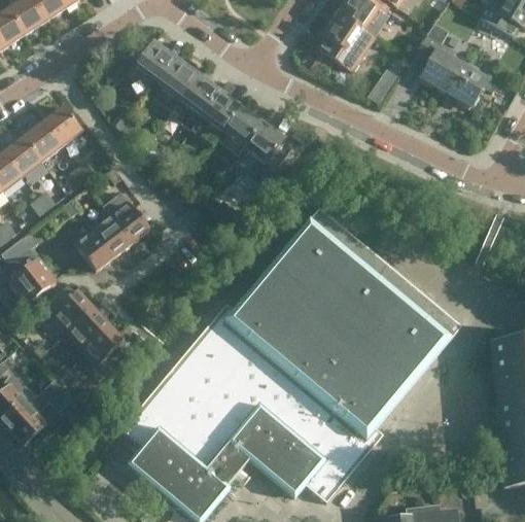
[(22,0),(9,8),(27,35),(47,21),(33,0),(22,0)]
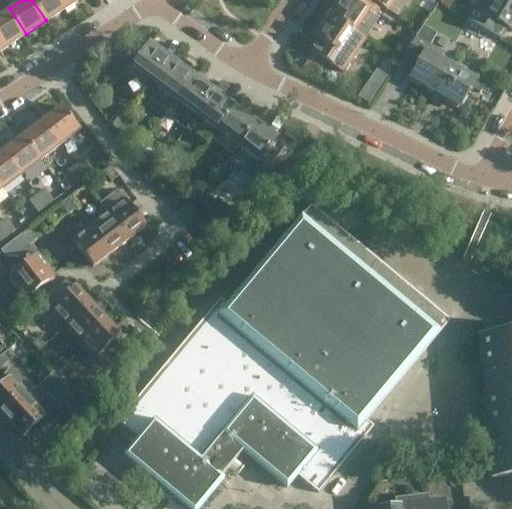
[(66,7),(61,0),(32,0),(46,20),(66,7)]
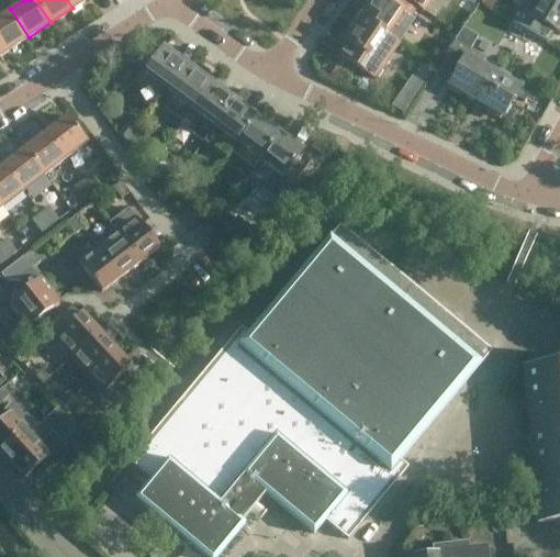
[(370,0),(361,13),(389,32),(398,37),(413,13),(412,12),(418,2),(415,0),(370,0)]
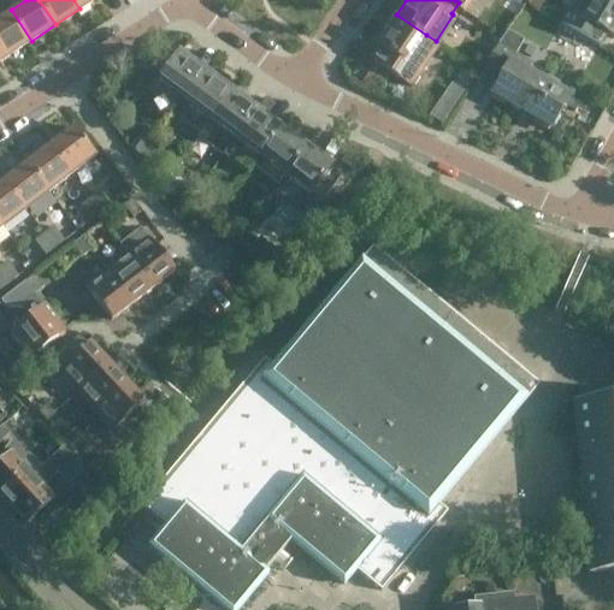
[(573,0),(562,19),(570,24),(594,39),(601,42),(609,29),(613,31),(613,0),(573,0)]
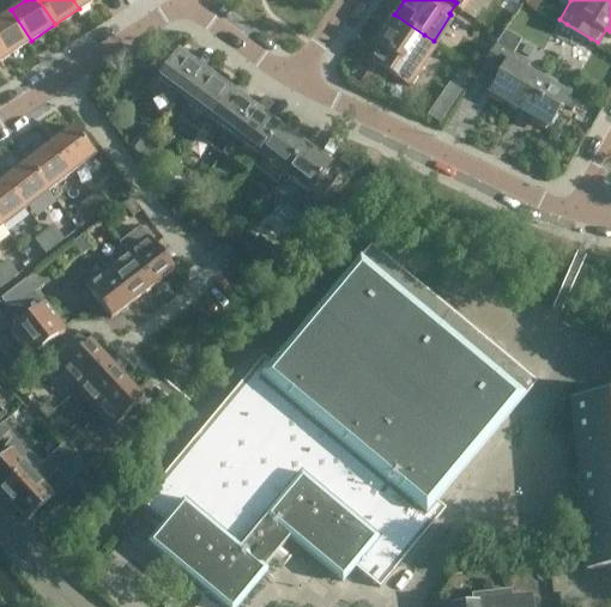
[(0,46),(6,56),(31,41),(11,10),(0,16),(0,46)]
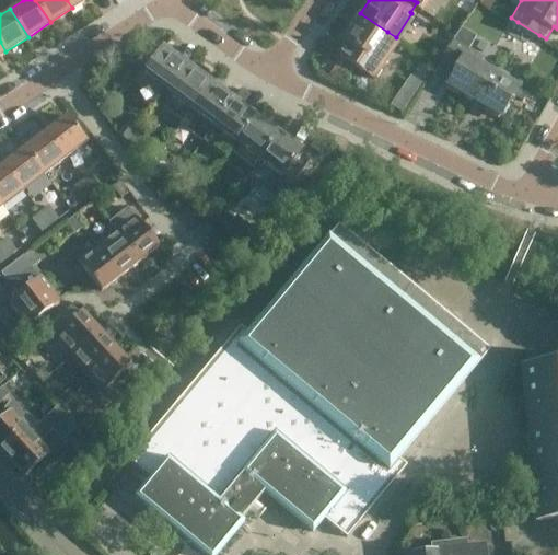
[(387,32),(360,13),(345,37),(356,45),(348,57),(370,71),(378,59),(380,60),(396,37),(387,32)]
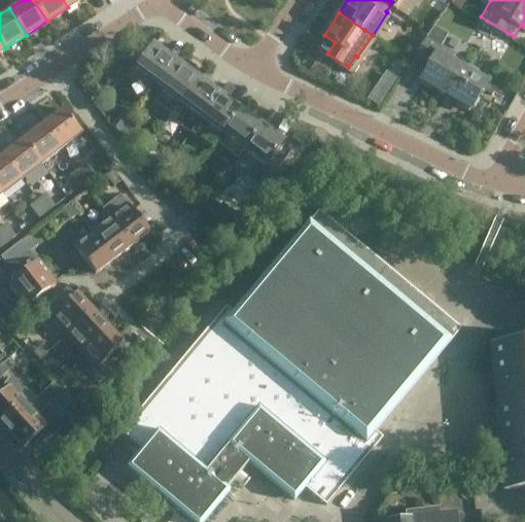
[(501,43),(508,33),(487,21),(481,32),(501,43)]
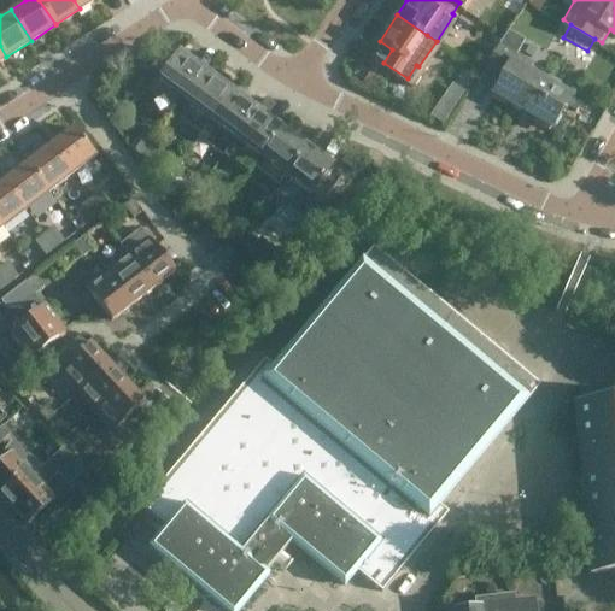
[(573,93),(532,69),(539,58),(522,48),(528,37),(510,27),(487,64),(504,74),(495,90),(554,125),(568,101),(573,93)]
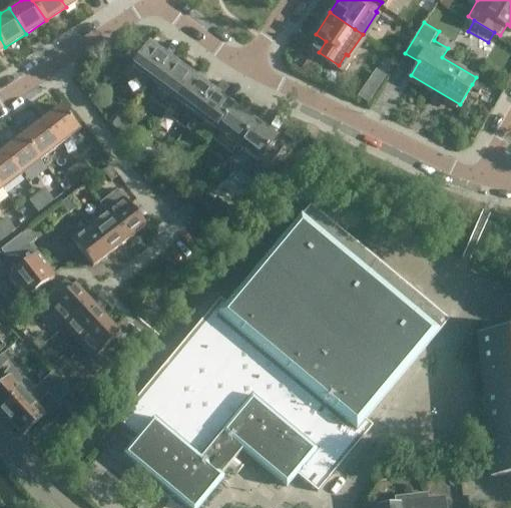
[(155,83),(173,58),(151,42),(133,67),(154,82),(155,83)]
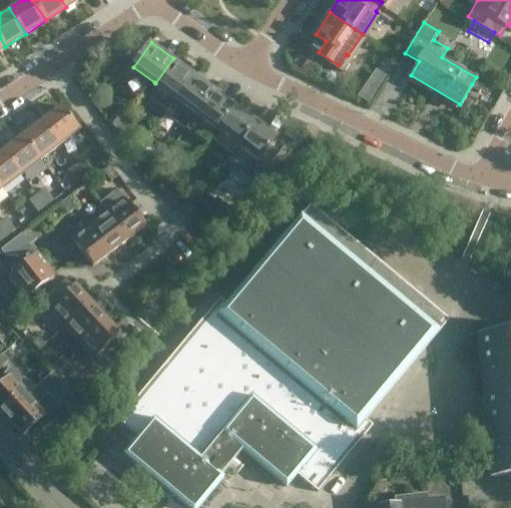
[(309,56),(302,67),(306,70),(313,60),(309,56)]
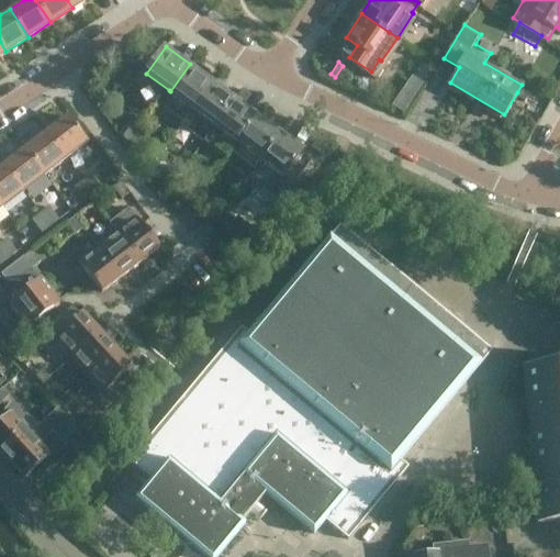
[(187,117),(213,80),(190,64),(170,91),(169,90),(163,99),(187,117)]
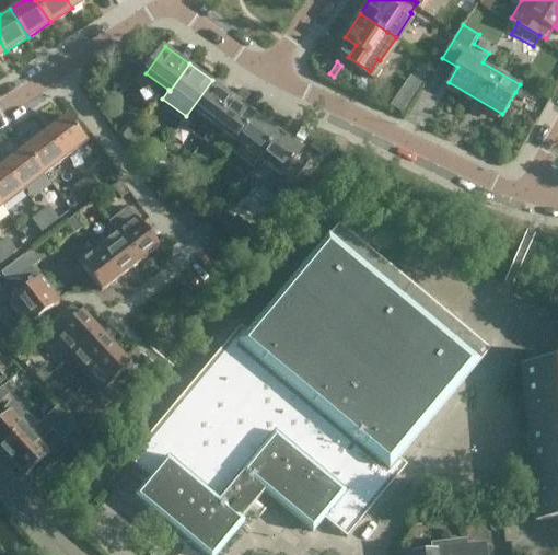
[(212,80),(186,116),(209,133),(214,124),(235,97),(212,80)]
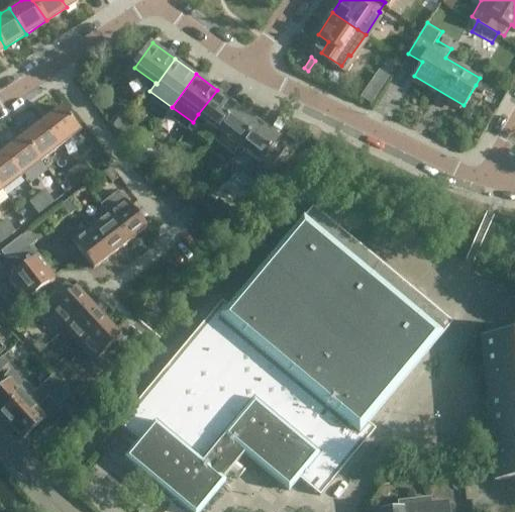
[(480,78),(476,85),(484,89),(488,82),(481,78),(480,78)]
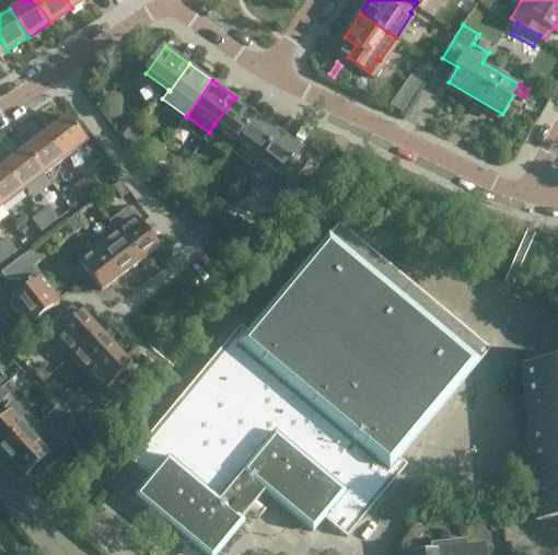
[(403,85),(392,102),(403,110),(414,93),(403,85)]
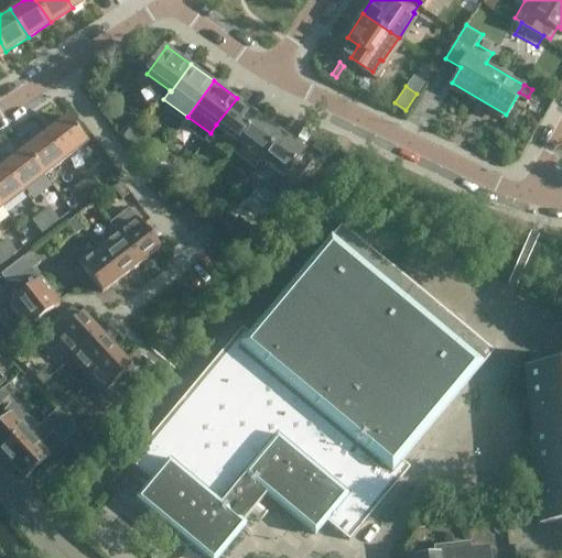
[(259,115),(237,98),(216,124),(239,142),(259,115)]
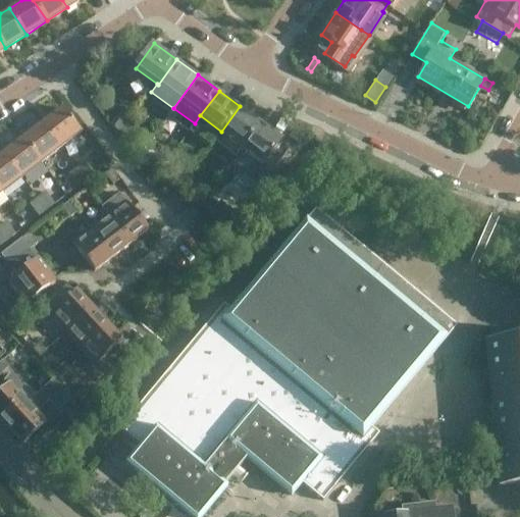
[(64,104),(44,119),(63,145),(84,130),(64,104)]
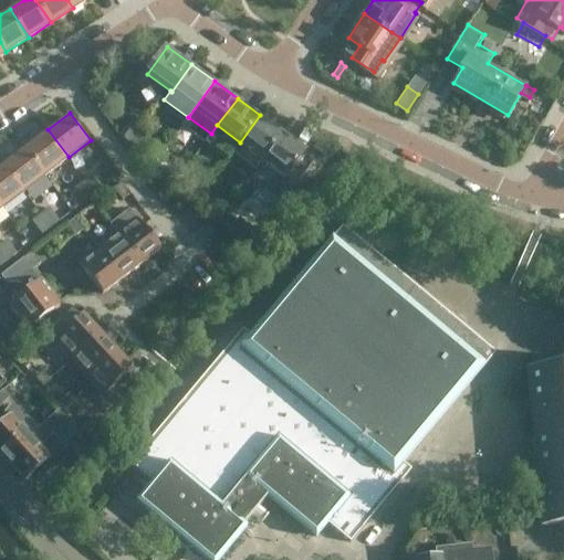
[(260,115),(240,143),(235,149),(258,167),(263,159),(283,131),(260,115)]
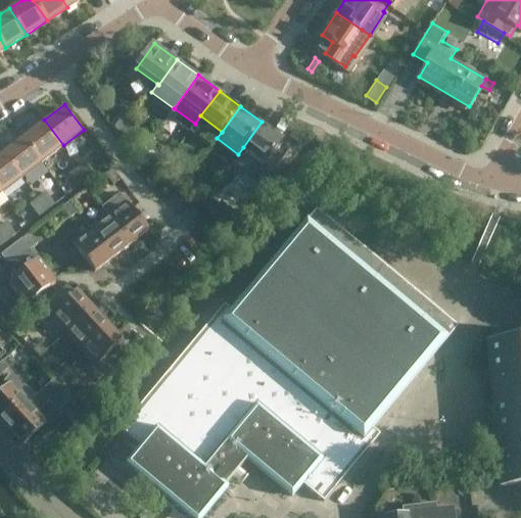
[(44,160),(63,145),(44,120),(25,135),(44,160)]
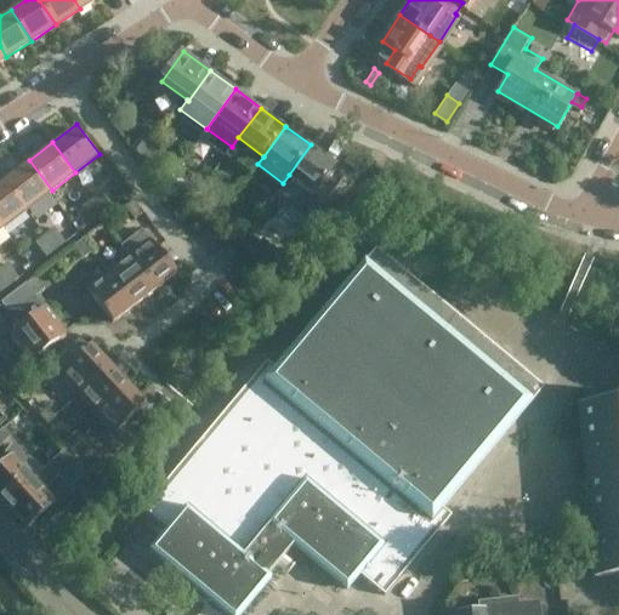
[(154,144),(147,154),(155,161),(162,153),(160,148),(154,144)]
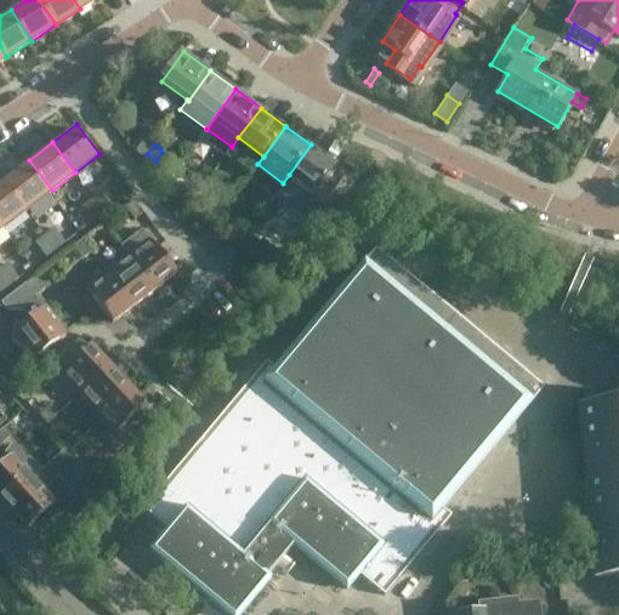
[(338,164),(311,144),(289,175),(316,194),(338,164)]
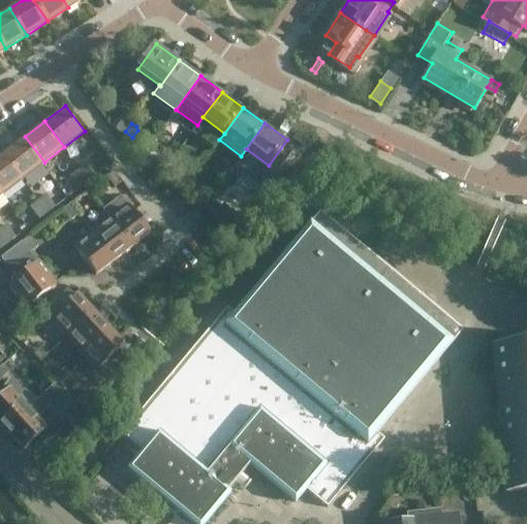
[(5,152),(25,177),(44,162),(25,136),(5,152)]
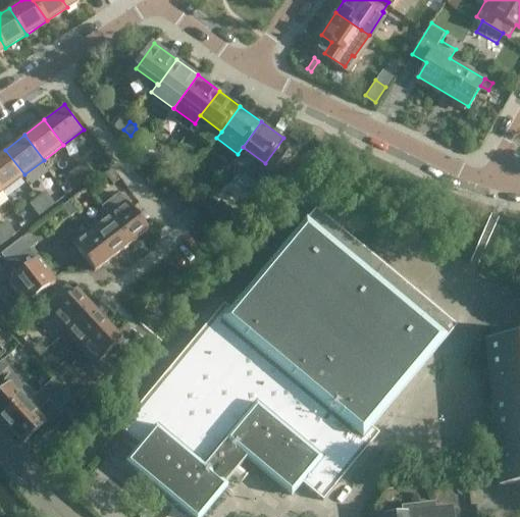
[(157,148),(147,161),(156,168),(166,155),(157,148)]
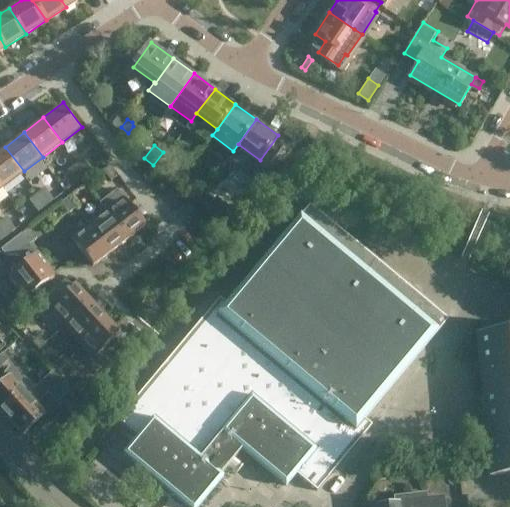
[(0,179),(5,186),(24,171),(5,147),(0,150),(0,179)]
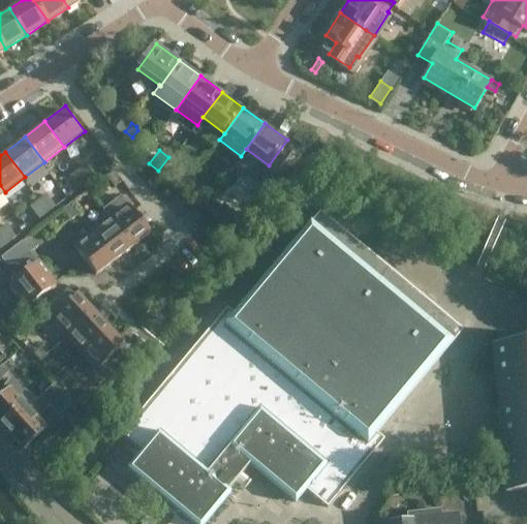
[(88,160),(80,166),(89,179),(97,173),(88,160)]
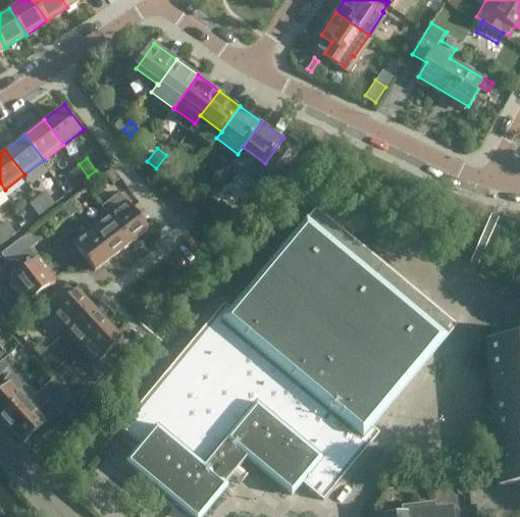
[(183,163),(171,176),(182,185),(193,170),(183,163)]
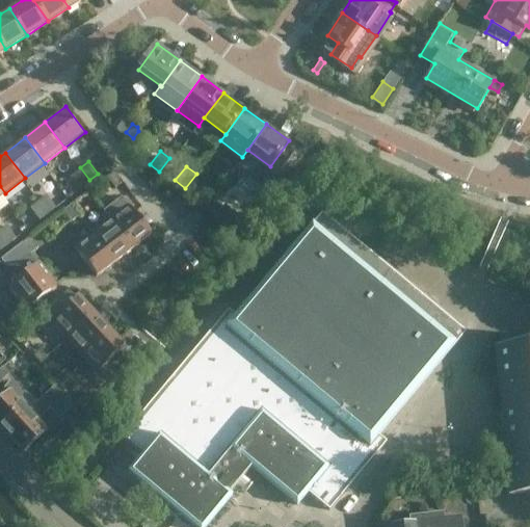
[(89,180),(80,167),(71,174),(81,187),(89,180)]
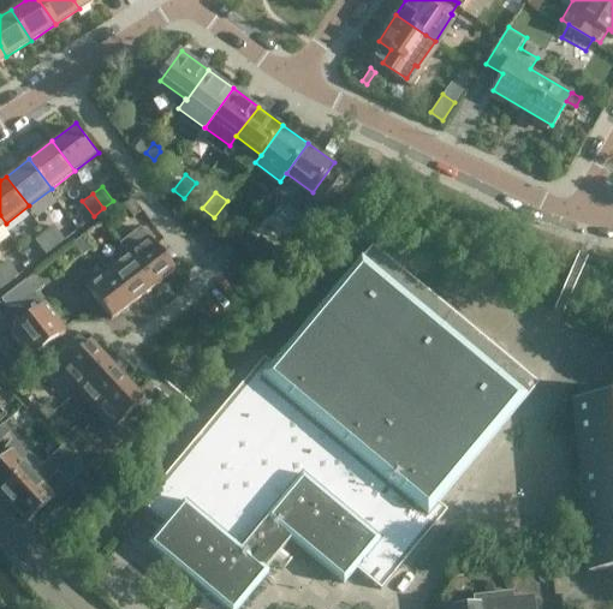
[(135,193),(126,201),(135,213),(144,206),(135,193)]
